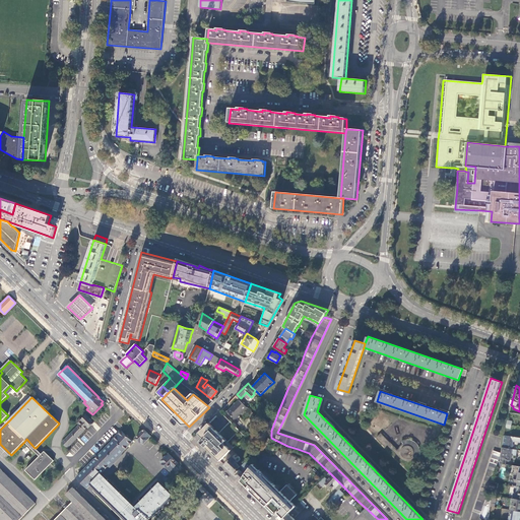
[(236,419),(247,407),(240,399),(228,411),(236,419)]
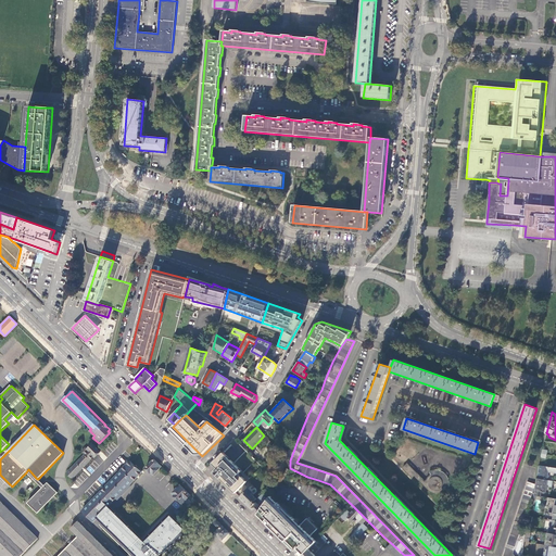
[(95,457),(101,451),(92,443),(87,450),(86,447),(81,451),(85,454),(66,472),(72,478),(93,455),(95,457)]
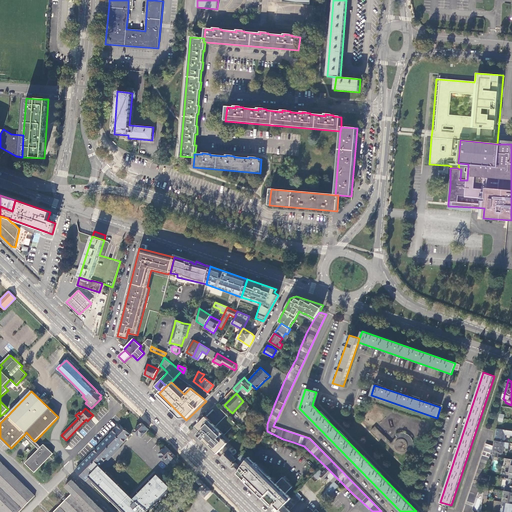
[(252,418),(256,414),(251,409),(247,413),(252,418)]
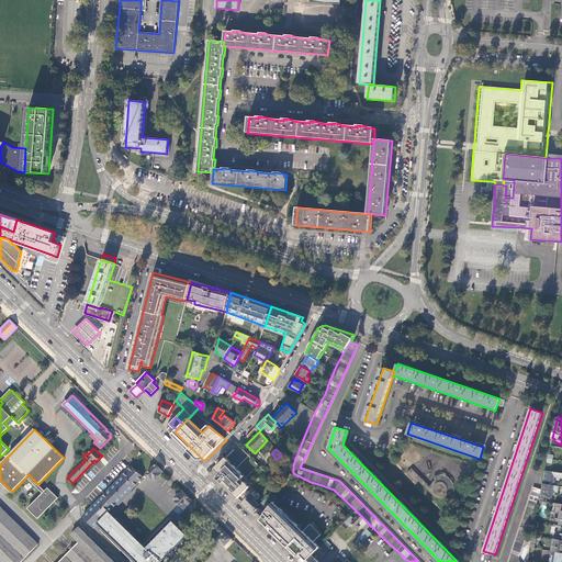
[(237,468),(226,457),(215,469),(220,473),(216,476),(217,478),(238,498),(253,483),(247,478),(259,465),(249,456),(237,468)]
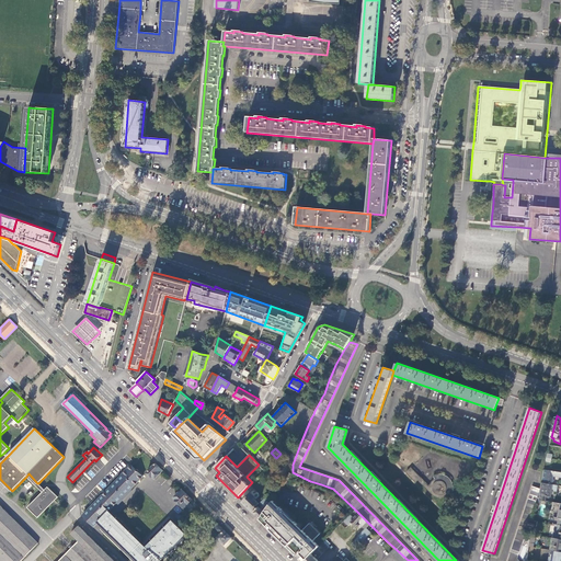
[(155,479),(162,470),(156,464),(147,472),(155,479)]
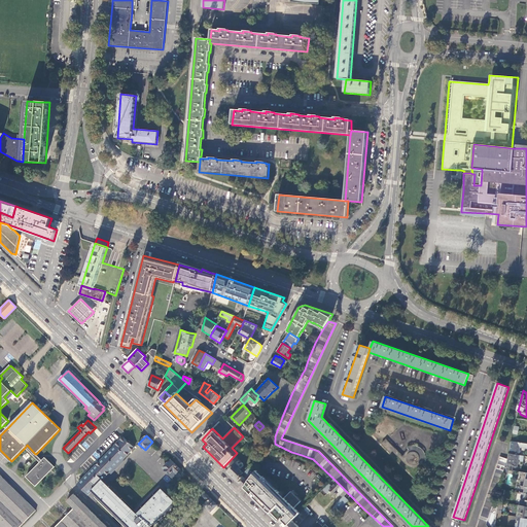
[(121,440),(112,449),(123,459),(134,448),(124,437),(121,440)]
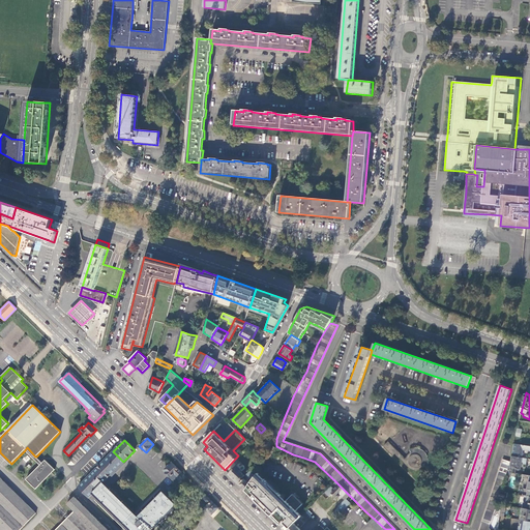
[(396,451),(388,442),(384,446),(392,455),(394,453),(396,451)]
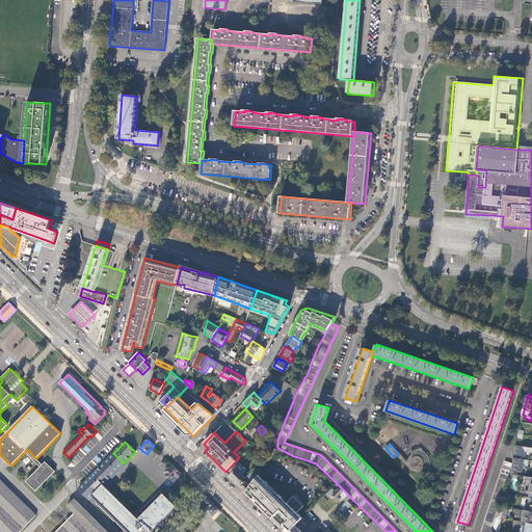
[(390,444),(398,453),(396,455),(411,471),(414,472),(417,473),(419,473),(421,472),(424,470),(425,469),(426,468),(423,466),(422,467),(421,468),(420,469),(418,469),(417,470),(415,469),(414,469),(413,468),(411,467),(410,466),(410,464),(409,462),(409,461),(410,460),(410,459),(411,458),(413,457),(414,456),(413,454),(409,456),(408,459),(407,460),(399,453),(390,444)]
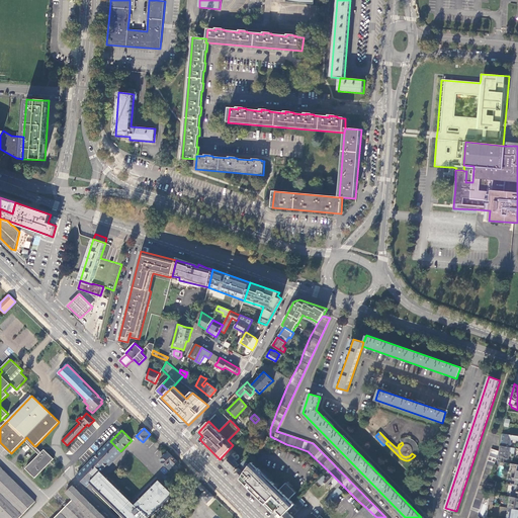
[(517,435),(502,433),(500,446),(510,447),(511,440),(517,440),(517,435)]
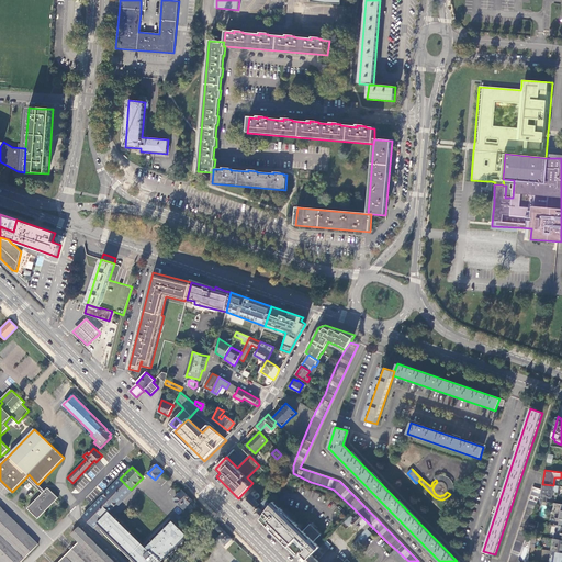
[(37,484),(29,474),(26,478),(43,493),(45,491),(38,484),(37,484)]
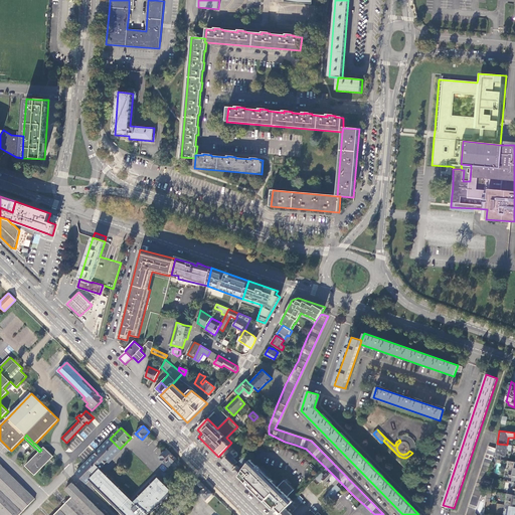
[(398,437),(399,440),(400,442),(399,443),(398,444),(397,445),(397,446),(396,447),(396,448),(397,450),(397,451),(398,452),(399,453),(400,454),(401,454),(403,455),(404,454),(406,454),(407,453),(408,452),(409,451),(412,453),(414,454),(415,450),(415,447),(414,443),(412,440),(411,439),(408,437),(406,437),(403,436),(401,436),(398,437)]
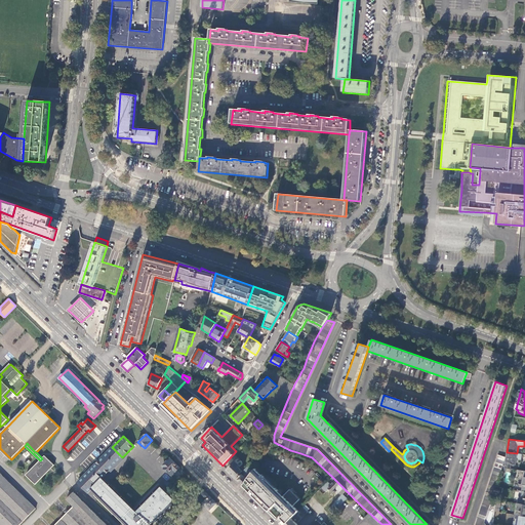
[(122,457),(112,447),(102,457),(113,468),(122,457)]
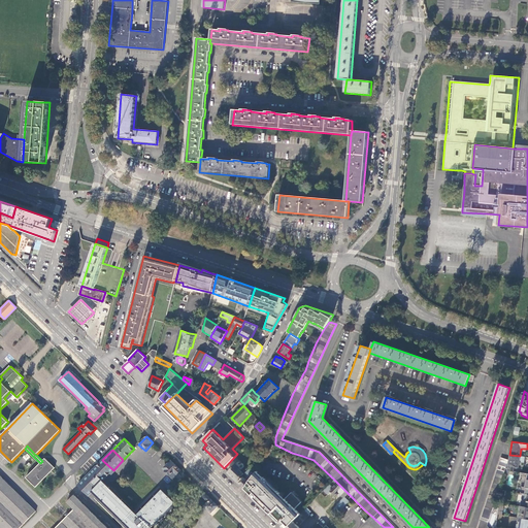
[(520,456),(509,455),(508,460),(507,462),(506,470),(512,471),(512,466),(518,467),(520,459),(520,460),(522,462),(524,463),(525,457),(520,456)]
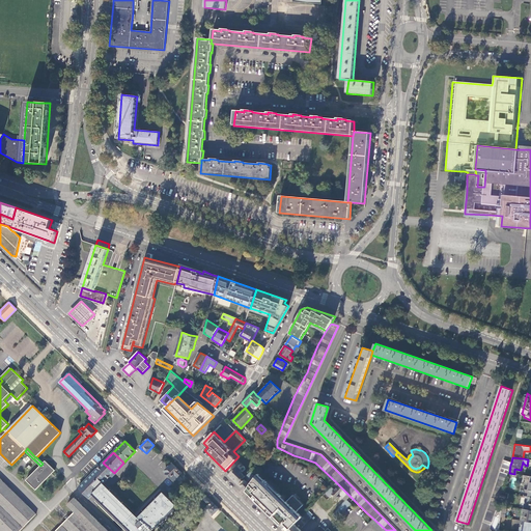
[(45,460),(43,464),(40,466),(26,480),(36,490),(55,471),(45,460)]
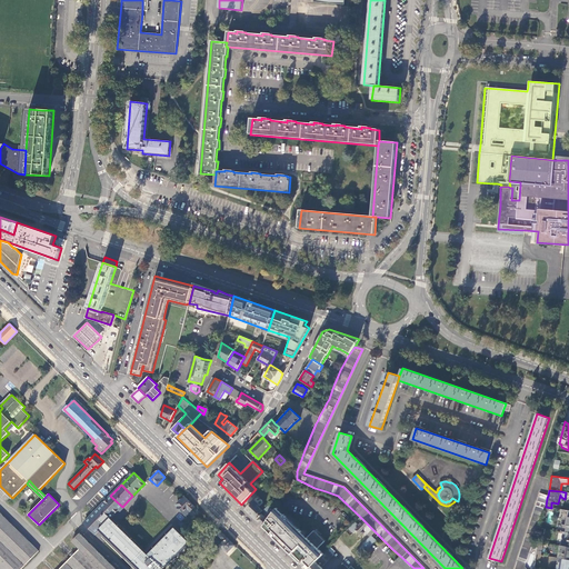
[(547,498),(548,496),(540,493),(515,568),(526,568),(525,566),(536,532),(538,528),(547,498)]
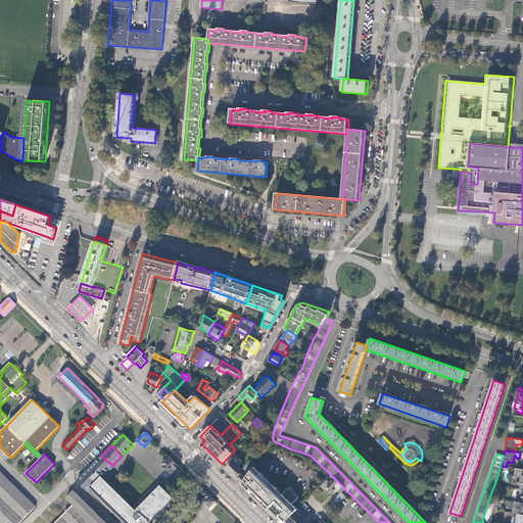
[(112,466),(101,456),(89,469),(78,480),(78,481),(88,490),(92,487),(102,476),(112,466)]
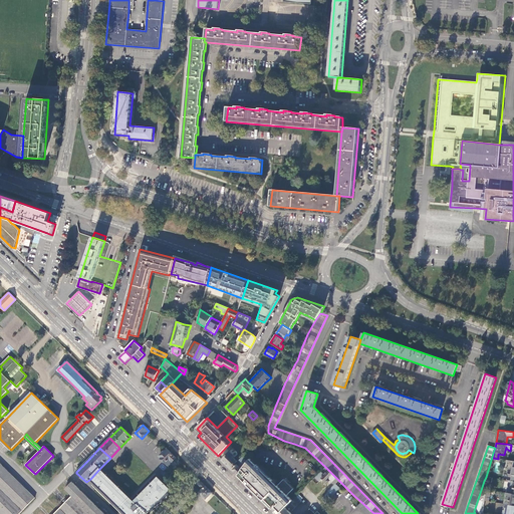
[(172,463),(177,458),(167,449),(159,457),(169,466),(172,463)]
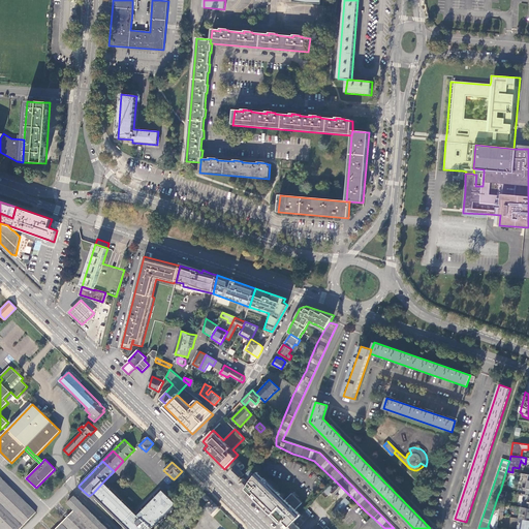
[(237,464),(228,473),(237,483),(244,474),(240,470),(241,468),(237,464)]
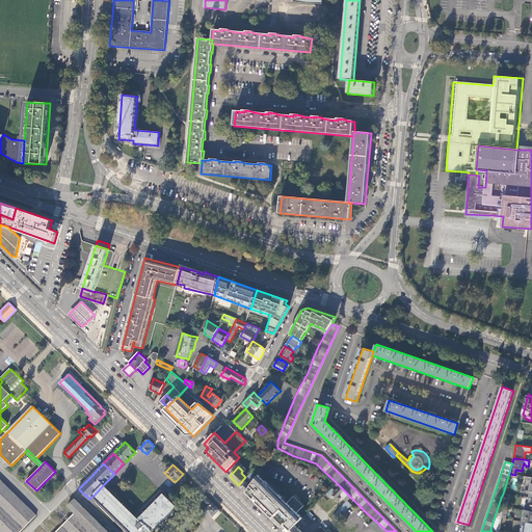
[(182,483),(187,478),(183,474),(178,479),(182,483)]
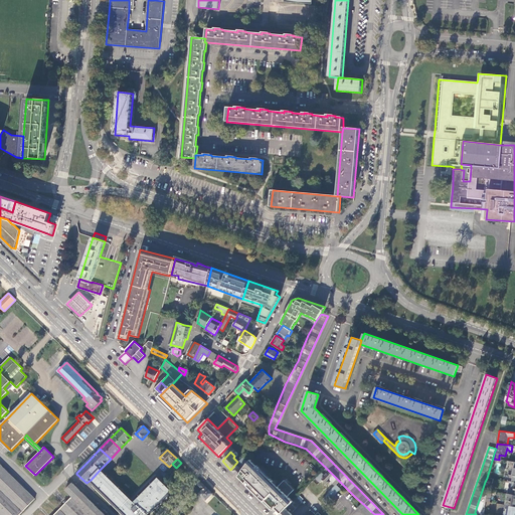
[(244,467),(237,477),(238,478),(241,480),(244,483),(247,480),(250,483),(247,486),(252,491),(254,490),(256,492),(254,493),(262,499),(263,498),(265,500),(270,495),(275,500),(277,498),(281,502),(273,511),(277,514),(279,514),(293,501),(288,496),(294,490),(284,480),(277,488),(272,482),(273,481),(271,479),(268,476),(267,477),(261,472),(262,471),(256,466),(255,465),(252,462),(251,461),(250,460),(244,467)]
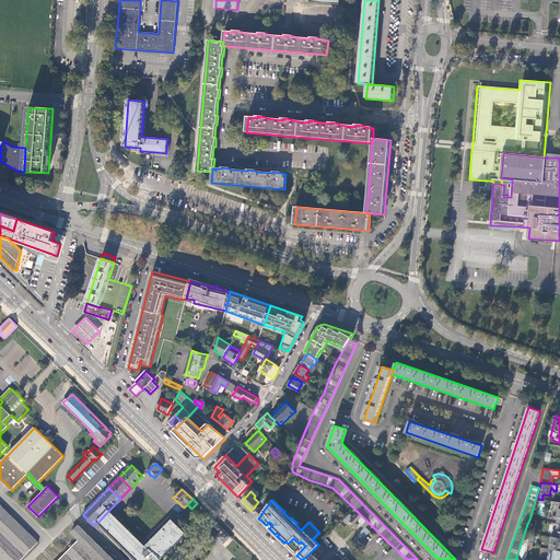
[(258,502),(251,511),(258,518),(266,508),(259,502),(258,502)]
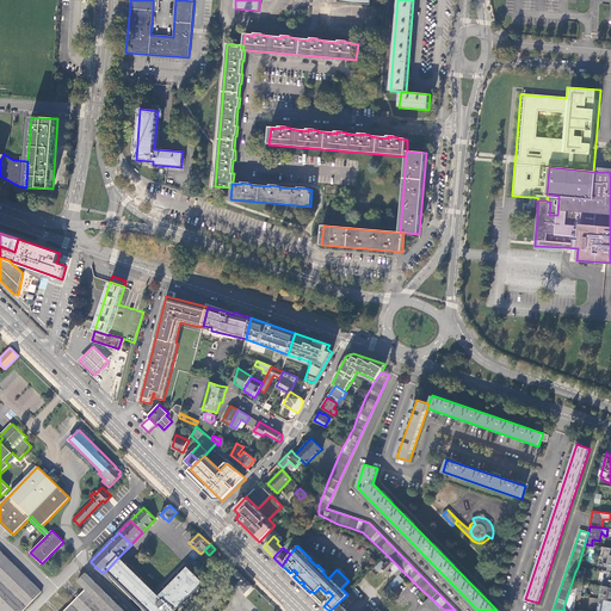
[(0,610),(1,610),(23,610),(42,592),(0,550),(0,610)]
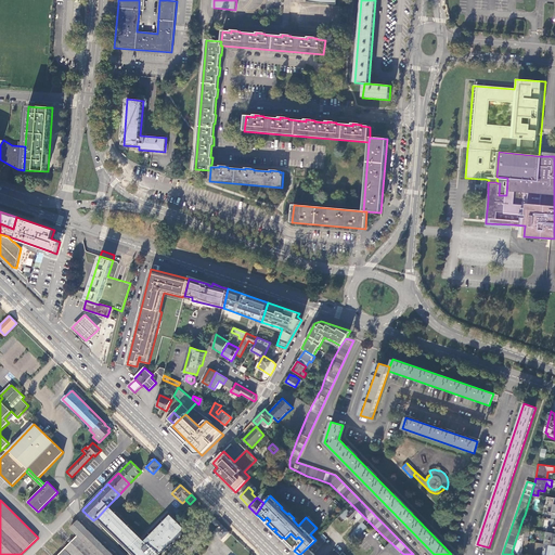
[(351,504),(339,515),(346,520),(349,517),(351,520),(353,519),(355,520),(356,518),(361,524),(355,530),(348,539),(352,543),(358,537),(364,530),(371,524),(351,504)]
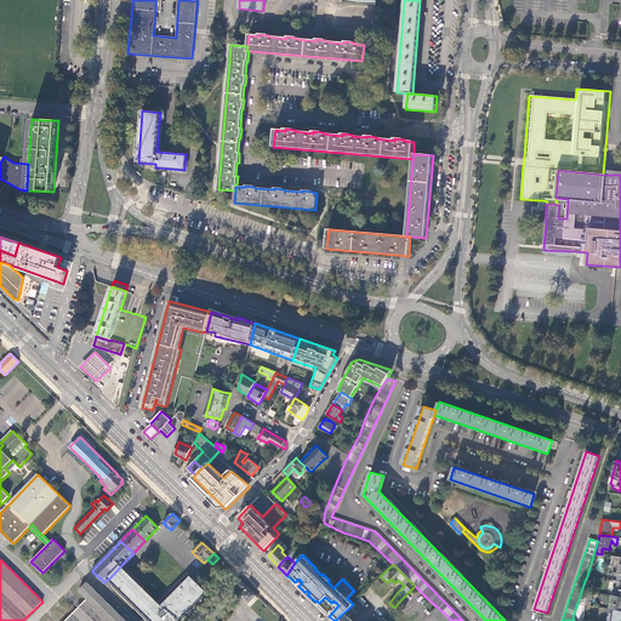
[(123,567),(121,565),(109,579),(115,585),(152,620),(180,620),(206,592),(191,576),(161,605),(123,567)]
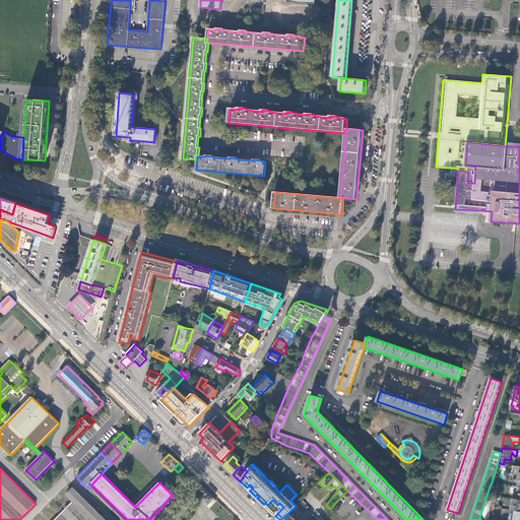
[(208,504),(214,498),(200,484),(198,486),(205,495),(202,499),(208,504)]
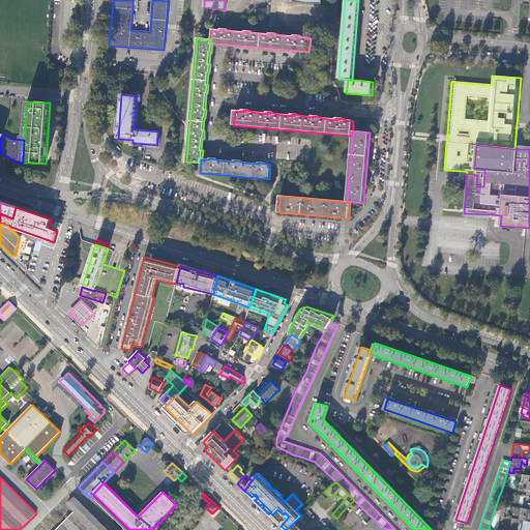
[(108,529),(105,526),(87,509),(75,497),(67,504),(75,511),(68,518),(55,529),(108,529)]
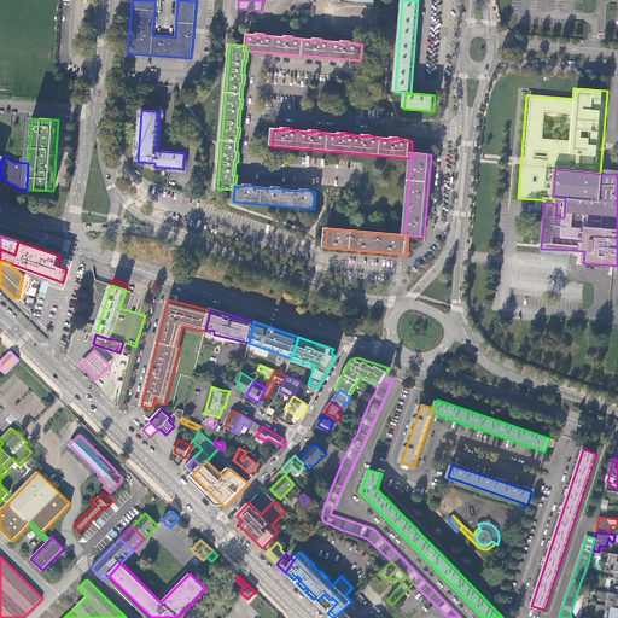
[(589,589),(586,589),(583,602),(588,602),(588,601),(594,602),(596,590),(589,589)]
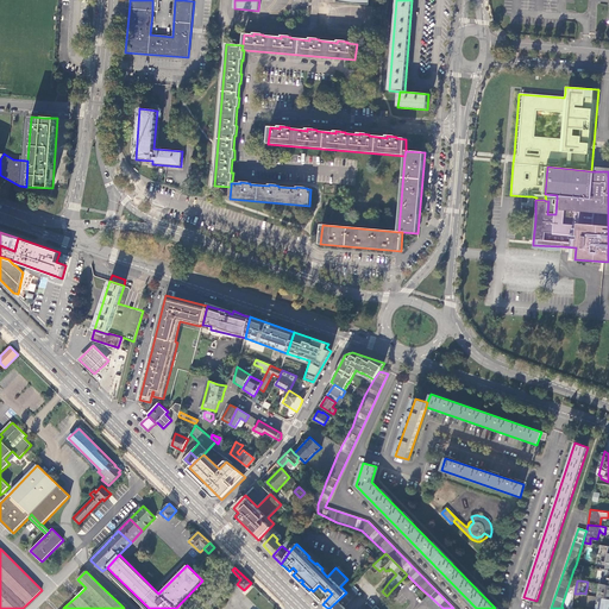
[(608,598),(608,585),(607,585),(600,584),(597,597),(598,597),(608,598)]
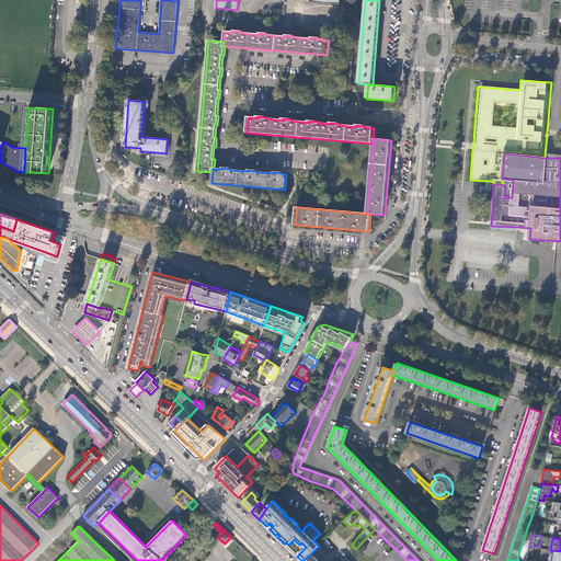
[(329,547),(323,541),(319,546),(304,560),(318,560),(317,559),(329,547)]
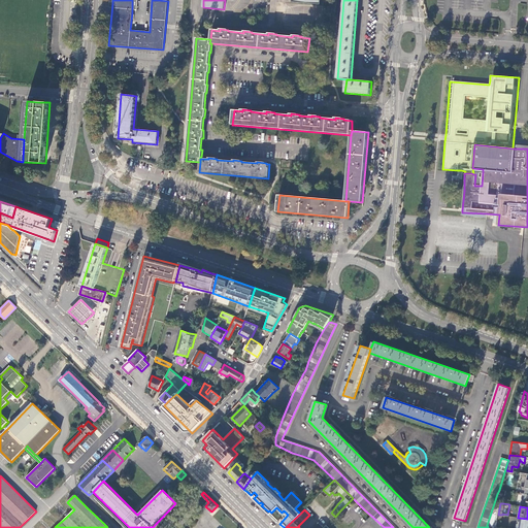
[(374,527),(384,527),(371,516),(367,520),(374,527)]
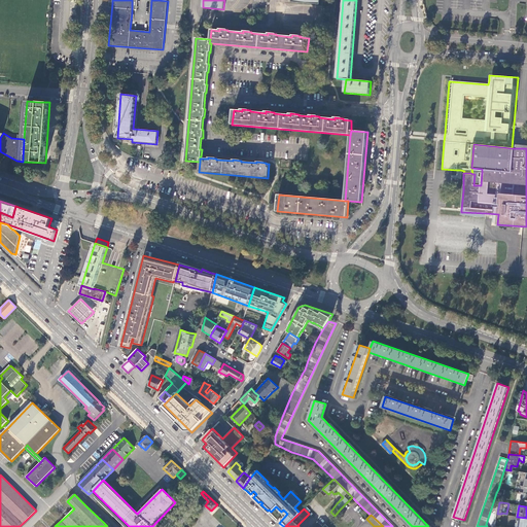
[(526,526),(526,518),(518,517),(516,526),(526,526)]
